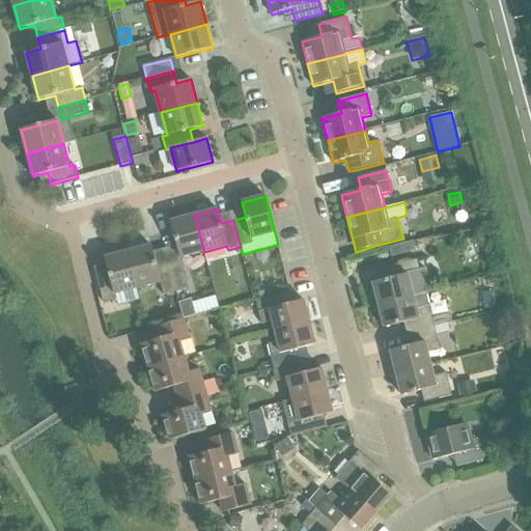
[(177,246),(165,249),(176,292),(190,288),(183,261),(182,257),(204,252),(194,215),(171,221),(177,246)]
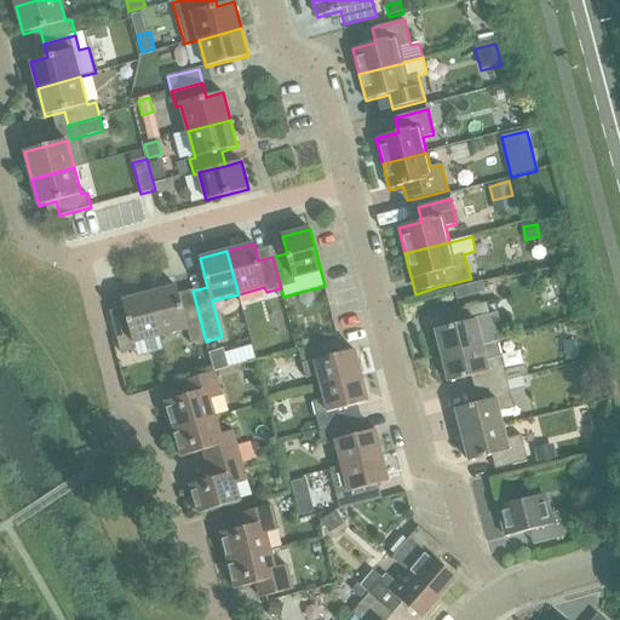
[(484,281),(464,286),(468,298),(488,293),(484,281)]
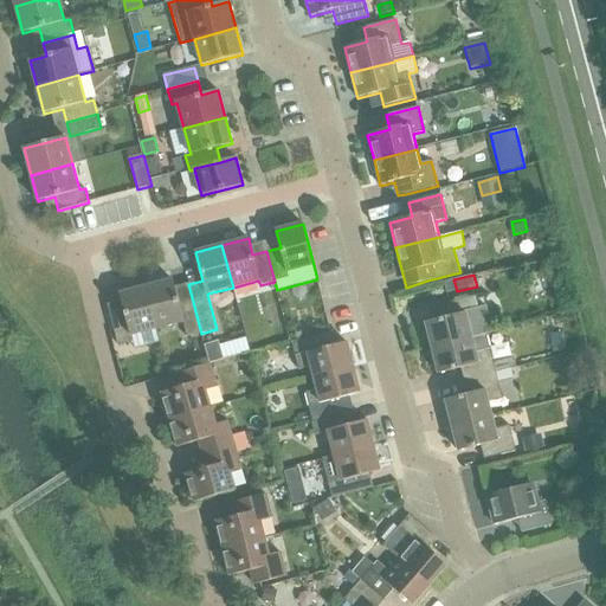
[(173,281),(147,288),(158,329),(184,322),(187,337),(201,334),(188,284),(175,288),(173,281)]
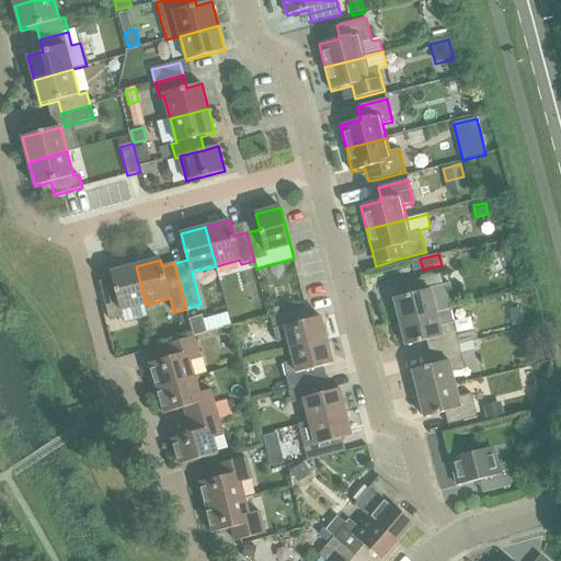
[(113,278),(100,282),(102,290),(110,319),(123,316),(125,323),(149,317),(146,305),(136,266),(111,273),(113,278)]
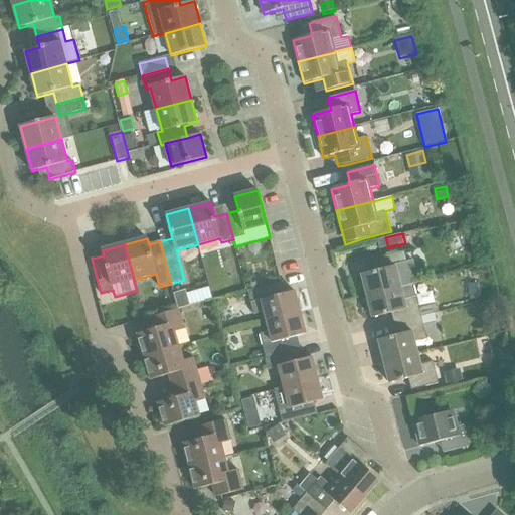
[(367,296),(413,285),(419,283),(413,261),(407,262),(404,251),(377,258),(380,270),(362,274),(367,296)]
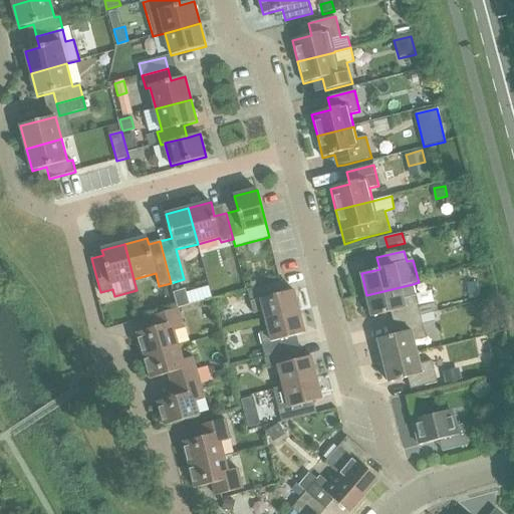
[(266,320),(300,312),(294,290),(286,292),(283,281),(248,290),(254,314),(264,311),(266,320)]
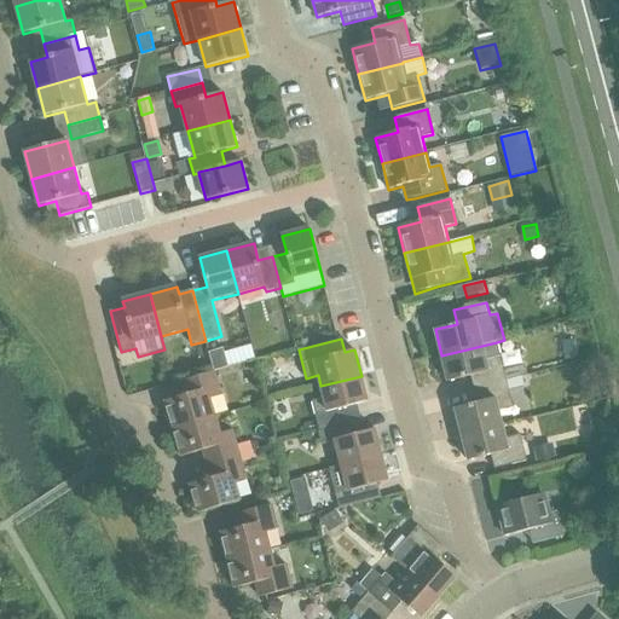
[(497,342),(441,356),(449,382),(472,376),(474,389),(507,381),(504,371),(497,342)]
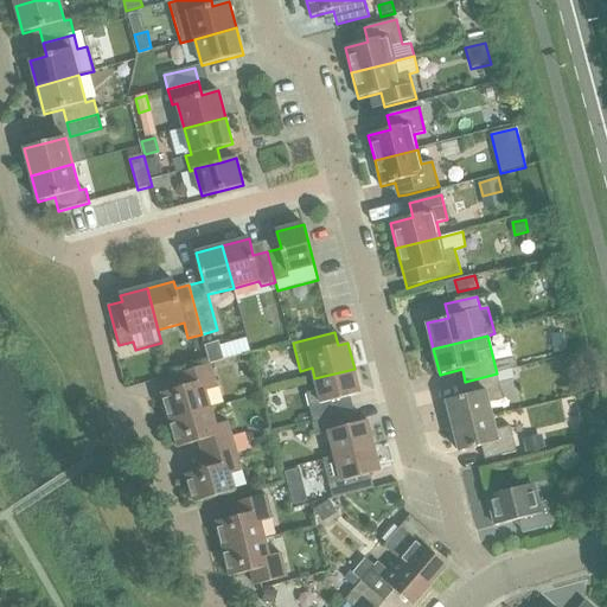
[(218,343),(206,346),(211,364),(223,360),(218,343)]
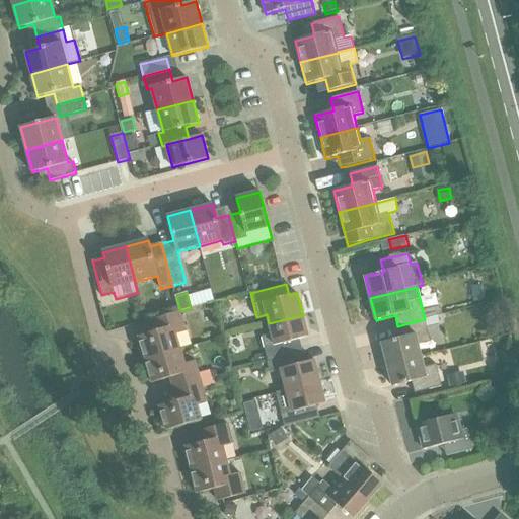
[(442,306),(423,311),(425,319),(438,316),(444,314),(442,306)]
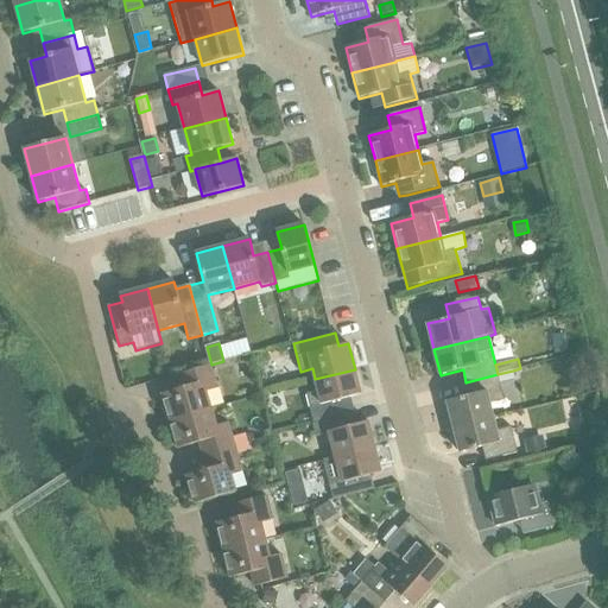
[(171,422),(211,409),(207,392),(219,388),(211,365),(179,374),(183,388),(163,394),(171,422)]
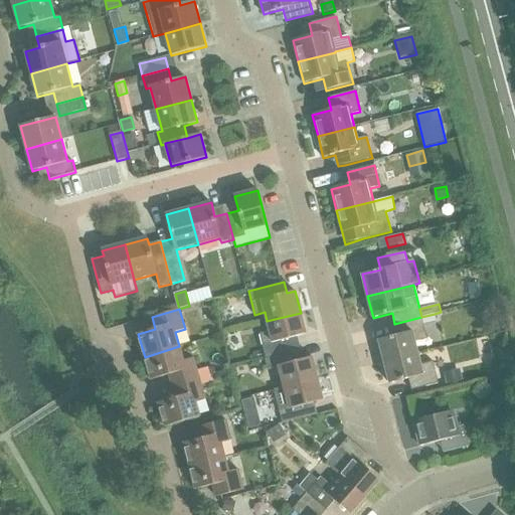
[(301,313),(267,321),(270,331),(260,334),(266,357),(301,348),(298,336),(306,334),(301,313)]
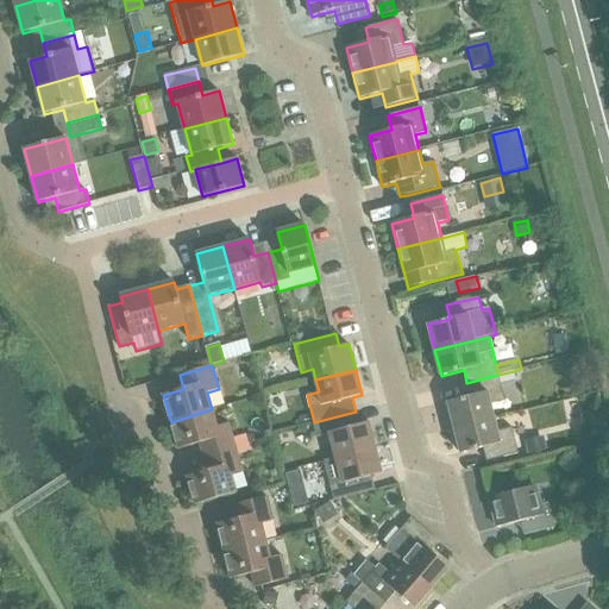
[(514,371),(498,375),(501,384),(516,381),(514,371)]
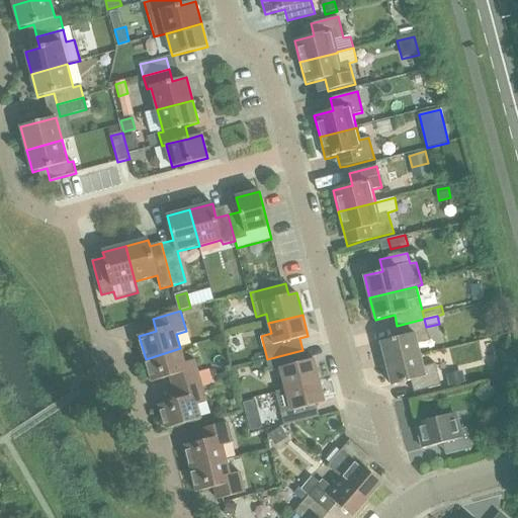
[(424,319),(397,326),(400,337),(380,342),(386,364),(421,355),(418,344),(430,341),(426,327),(424,319)]
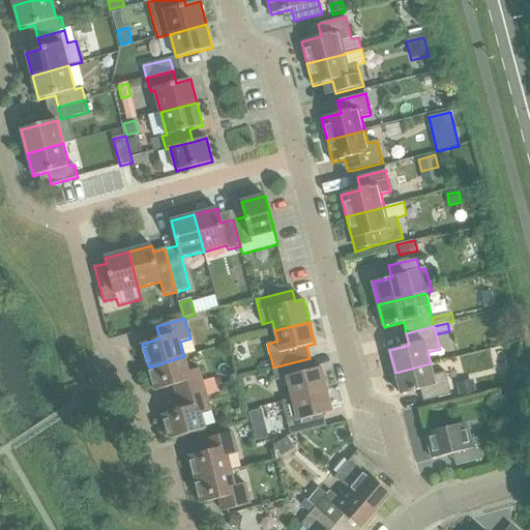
[(184,356),(149,367),(155,391),(174,386),(177,398),(205,389),(216,386),(214,378),(203,382),(199,369),(189,372),(184,356)]
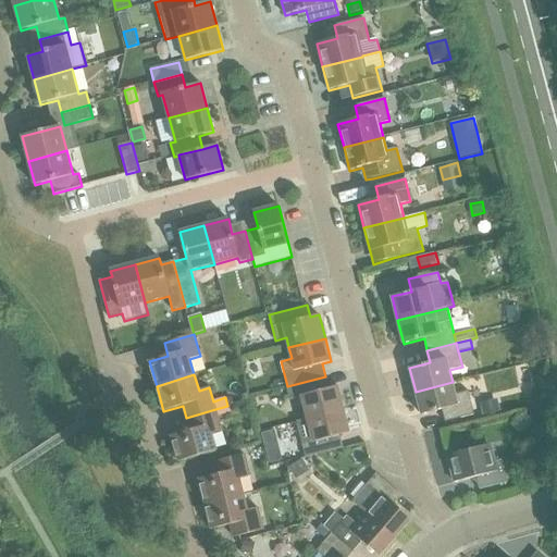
[(325,376),(287,386),(291,398),(301,396),(304,405),(307,419),(344,409),(337,386),(329,388),(325,376)]
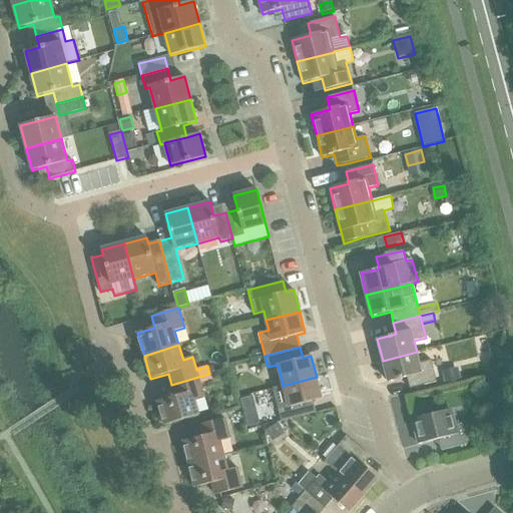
[(417,352),(383,361),(389,382),(407,377),(410,389),(437,382),(432,360),(420,363),(417,352)]
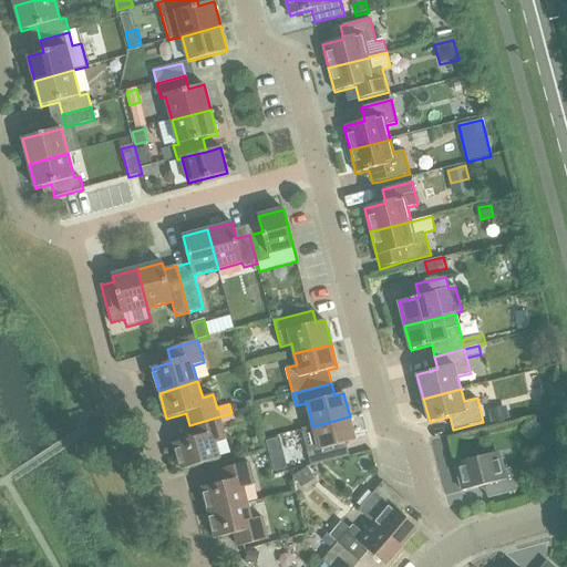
[(509,418),(506,406),(491,410),(494,422),(509,418)]
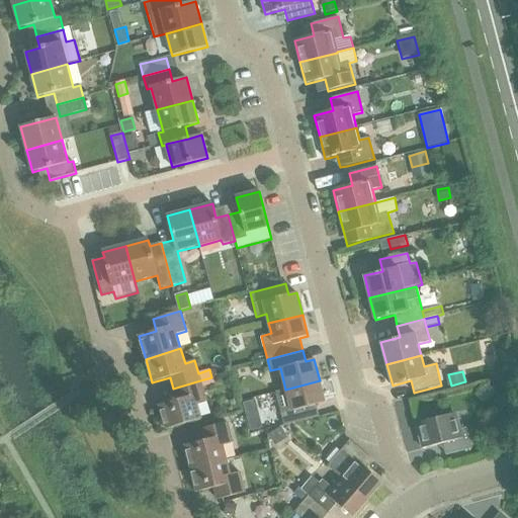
[(200,380),(173,389),(177,401),(159,406),(166,429),(201,419),(197,404),(206,401),(202,387),(213,384),(211,377),(200,380)]
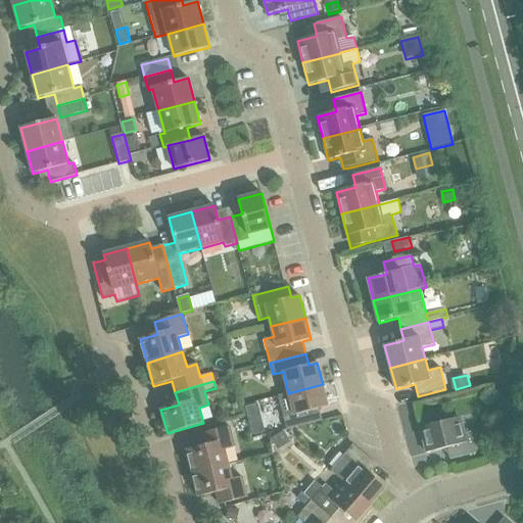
[(328,407),(323,384),(288,393),(279,396),(287,430),(323,421),(320,409),(328,407)]
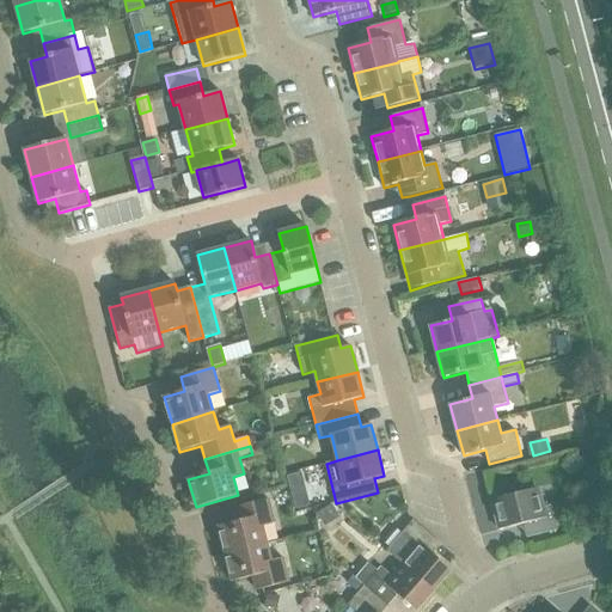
[(579,452),(564,466),(575,478),(589,464),(579,452)]
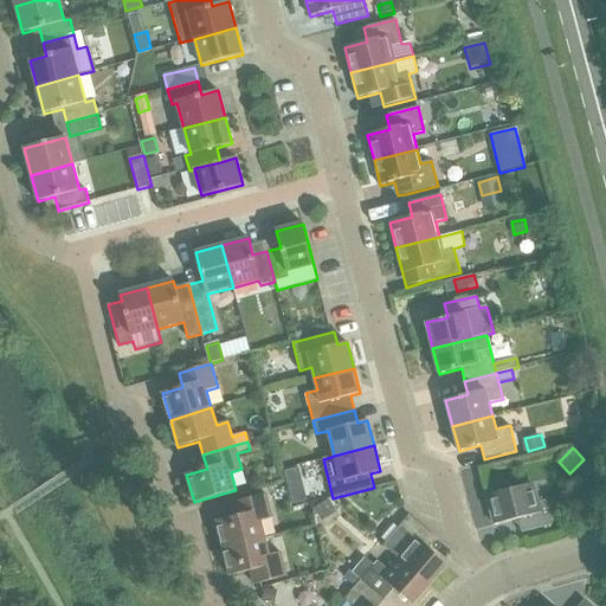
[(302,484),(289,488),(292,504),(307,501),(302,484)]
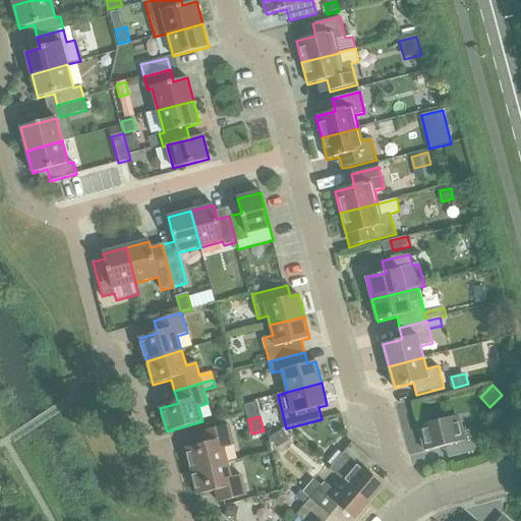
[(461,432),(456,416),(419,426),(425,452),(446,446),(449,458),(475,451),(469,429),(461,432)]
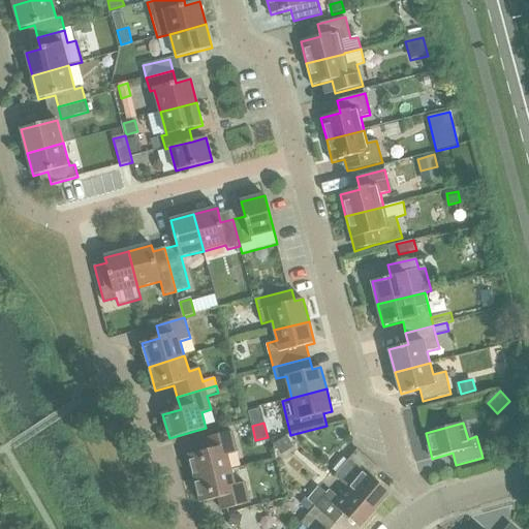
[(195,478),(231,469),(227,455),(238,453),(232,431),(205,438),(208,450),(189,455),(195,478)]
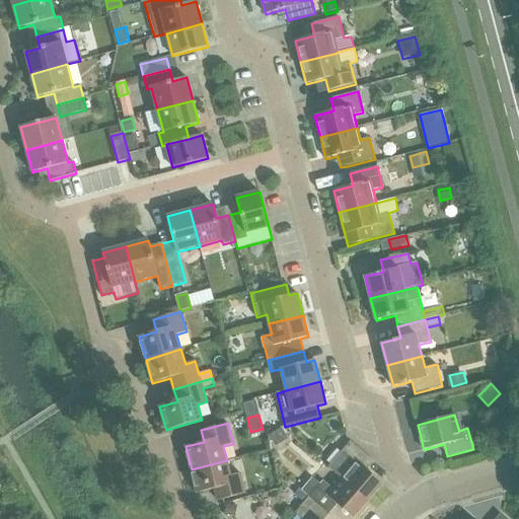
[(303,434),(294,427),(289,432),(298,440),(303,434)]
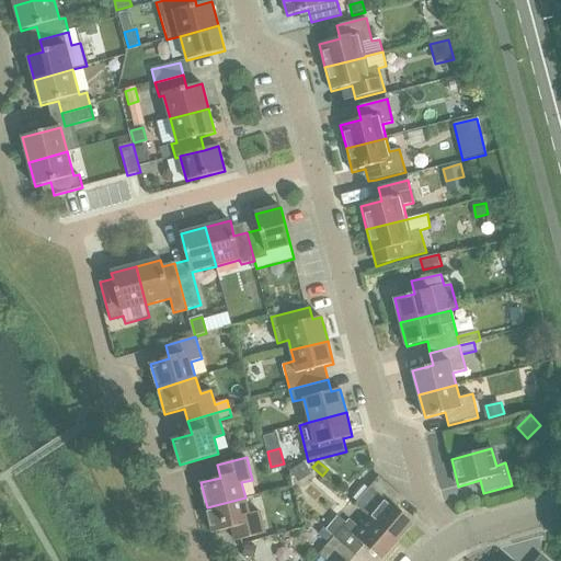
[(298,481),(310,472),(302,462),(290,471),(298,481)]
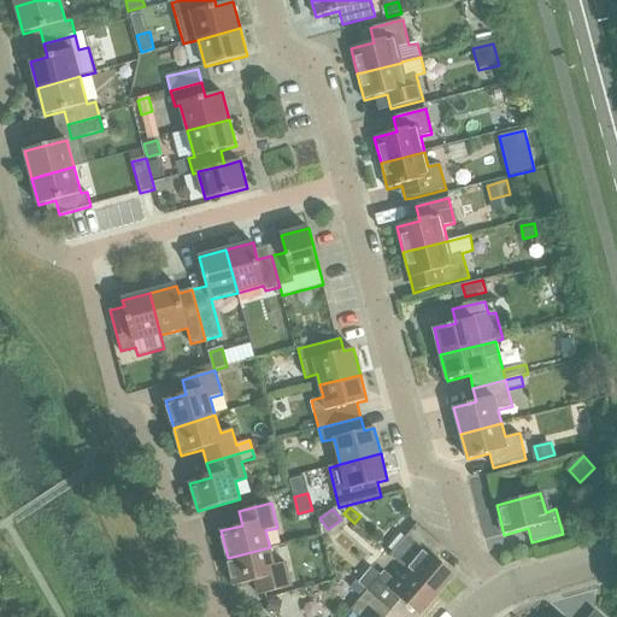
[(417,524),(391,556),(406,569),(438,595),(454,576),(436,559),(445,550),(446,548),(417,524)]
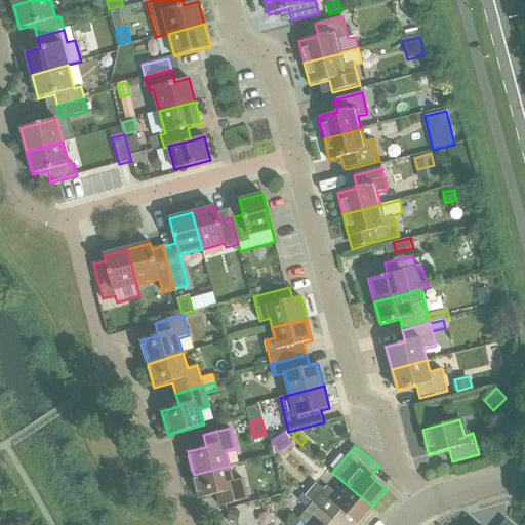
[(234,481),(230,466),(194,475),(199,499),(217,494),(220,507),(248,499),(243,479),(234,481)]
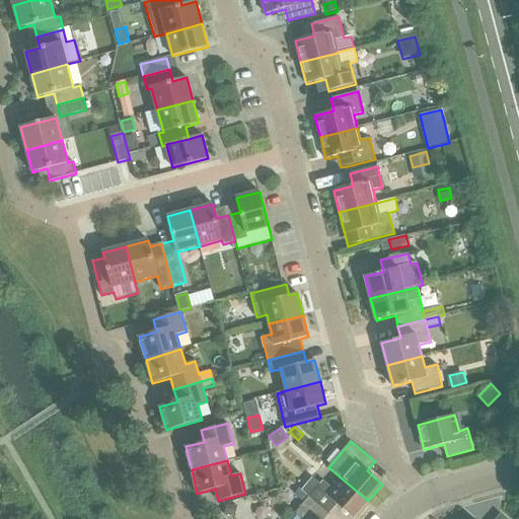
[(313,477),(302,491),(310,497),(329,514),(338,505),(354,518),(368,501),(342,478),(332,489),(323,480),(320,485),(313,477)]
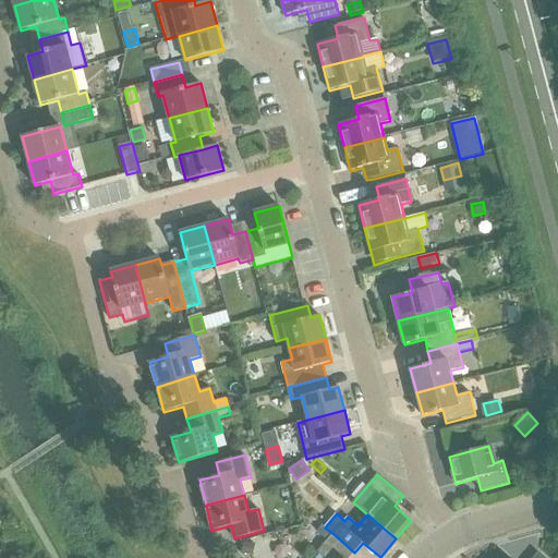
[(324,528),(318,533),(326,541),(331,534),(324,528)]
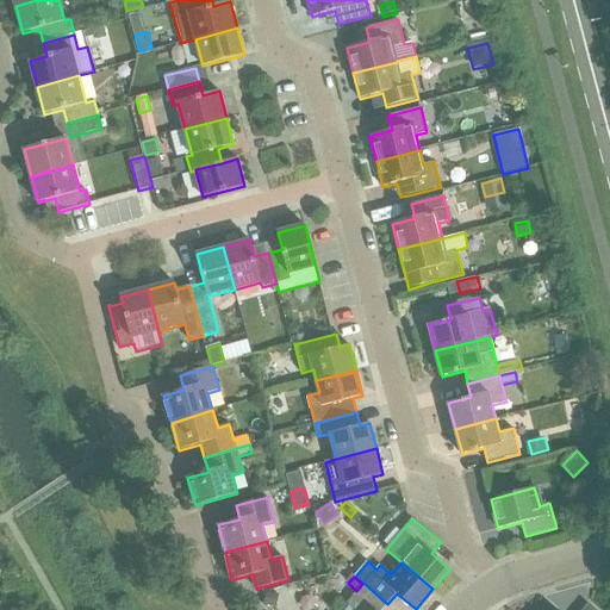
[(365,584),(348,603),(356,609),(381,609),(387,604),(365,584)]
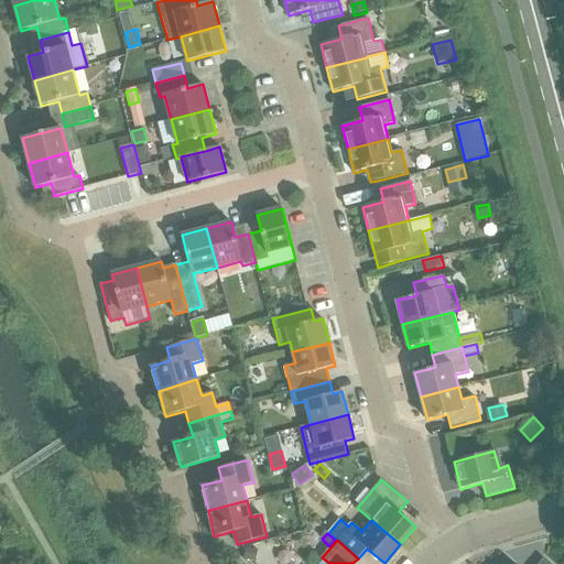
[(247,548),(245,559),(256,561),(258,550),(247,548)]
